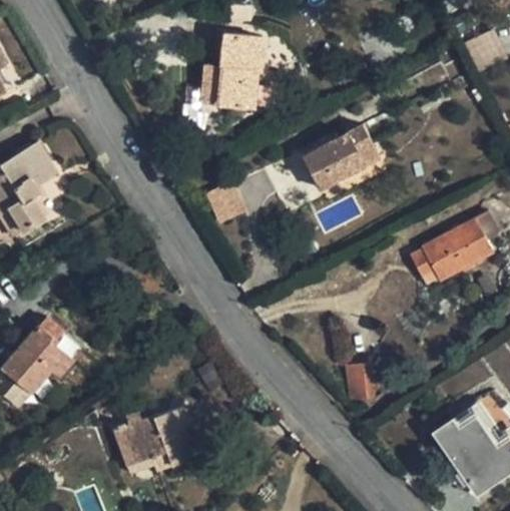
[(494,32),(463,40),(472,70),(502,62),(494,32)]
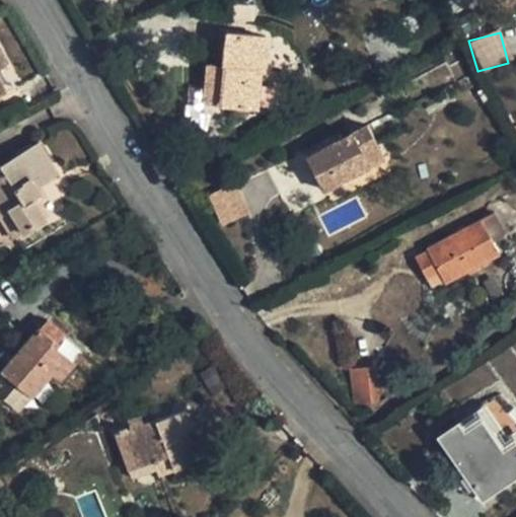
[(206,66),(203,90),(202,104),(228,107),(256,111),(261,70),(265,70),(266,52),(262,52),(264,38),(224,33),(221,67),(206,66)]
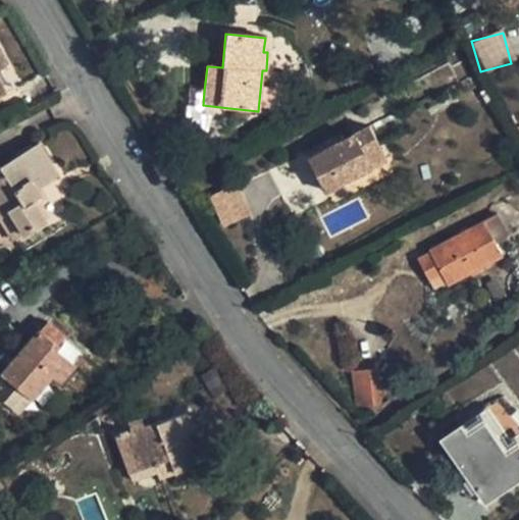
[(203,105),(204,91),(188,89),(187,103),(203,105)]
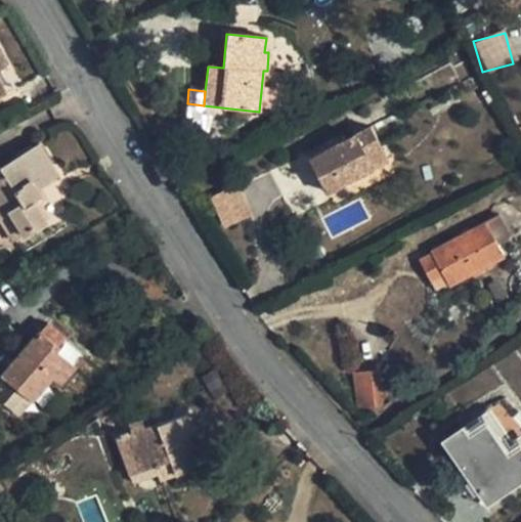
[(204,105),(187,103),(185,128),(227,133),(230,109),(204,105)]
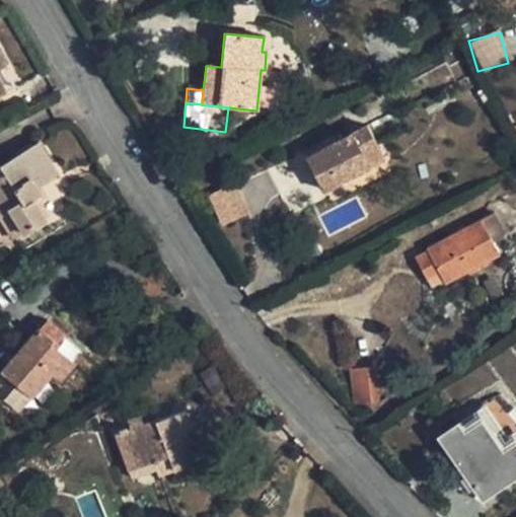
[(305,159),(322,193),(383,160),(366,127),(305,159)]
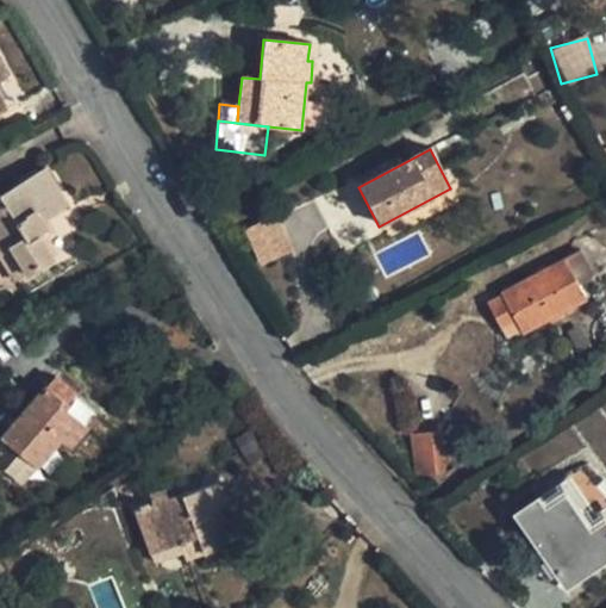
[(0,254),(10,248),(26,277),(54,261),(37,235),(48,229),(42,221),(66,204),(43,168),(0,196),(0,254)]
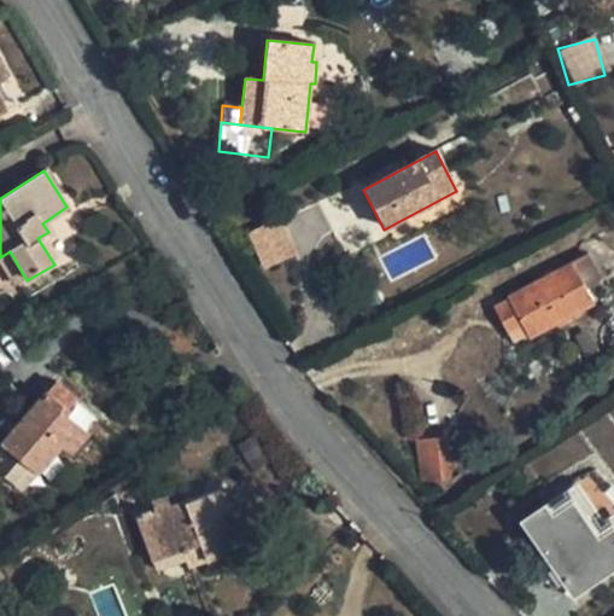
[(279,222),(245,236),(259,272),(293,257),(279,222)]
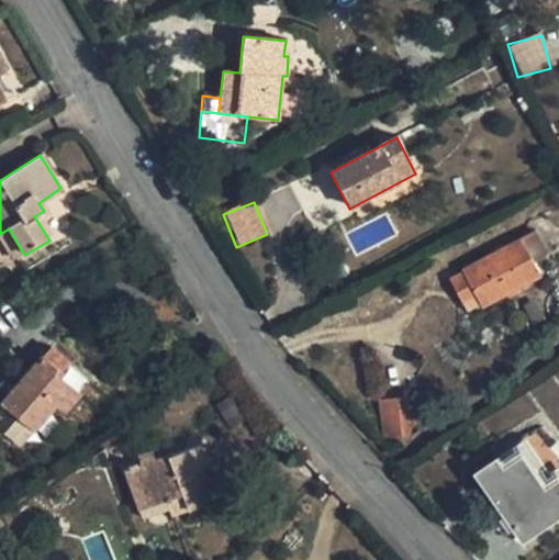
[(9,228),(0,234),(0,242),(12,262),(24,255),(9,228)]
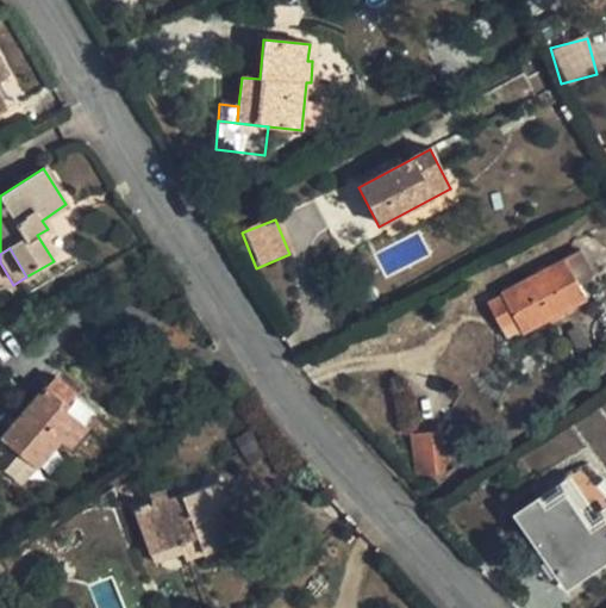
[(485,303),(505,340),(585,299),(576,285),(588,279),(591,274),(579,250),(563,259),(564,261),(485,303)]
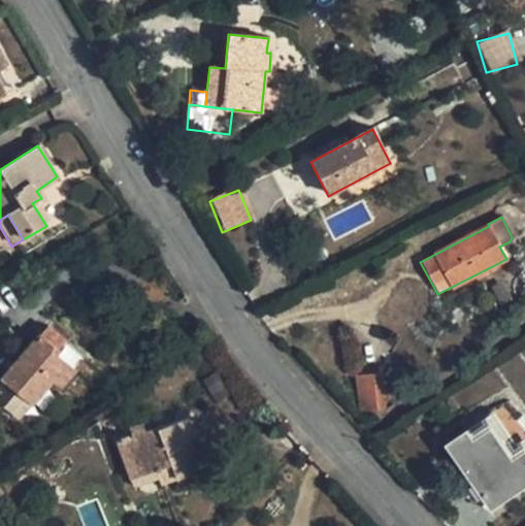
[(37,334),(60,353),(68,343),(46,325),(37,334)]
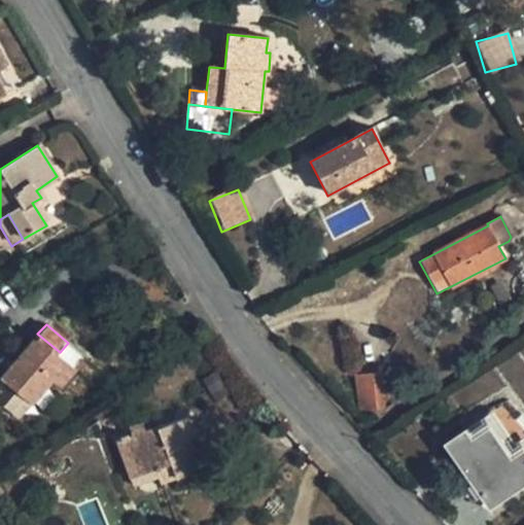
[(60,388),(74,371),(56,355),(60,352),(37,334),(0,379),(31,405),(51,381),(60,388)]
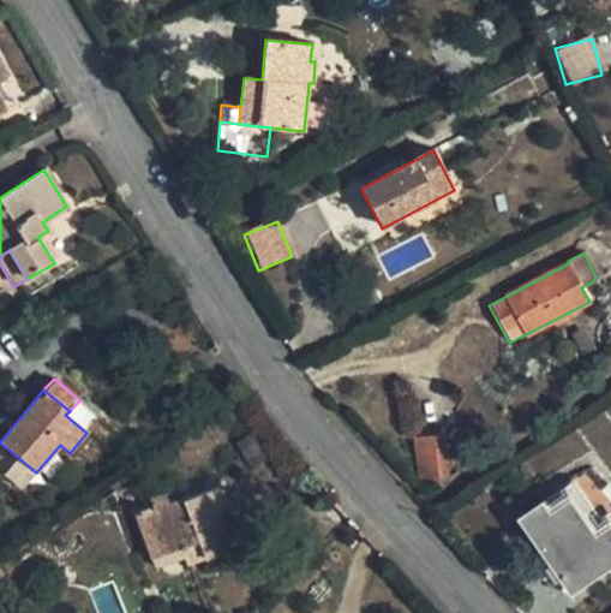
[(65,415),(87,433),(99,417),(79,400),(70,411),(65,415)]
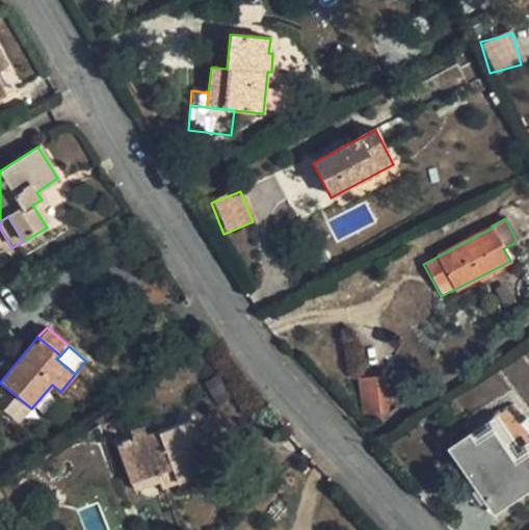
[(356,381),(361,418),(386,414),(382,377),(356,381)]
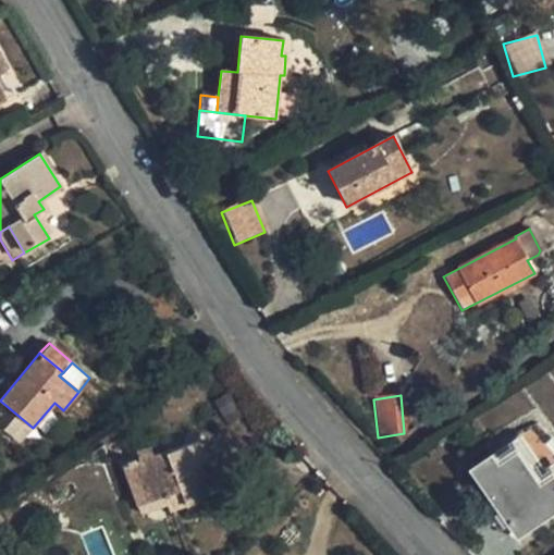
[(120,465),(136,506),(164,495),(168,505),(170,512),(211,496),(199,464),(205,461),(197,442),(169,452),(168,449),(151,455),(138,461),(134,461),(134,459),(120,465)]
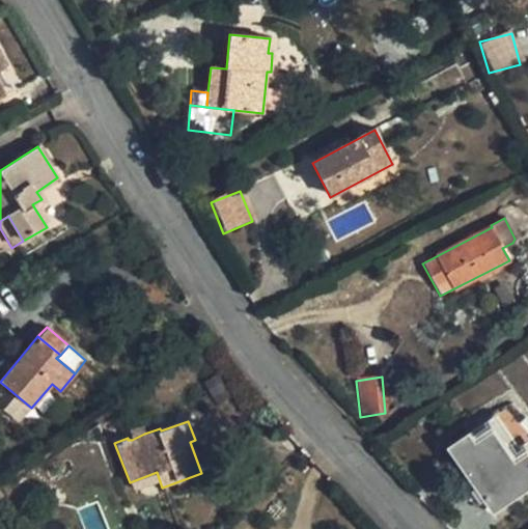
[(132,440),(144,434),(141,425),(129,429),(132,440)]
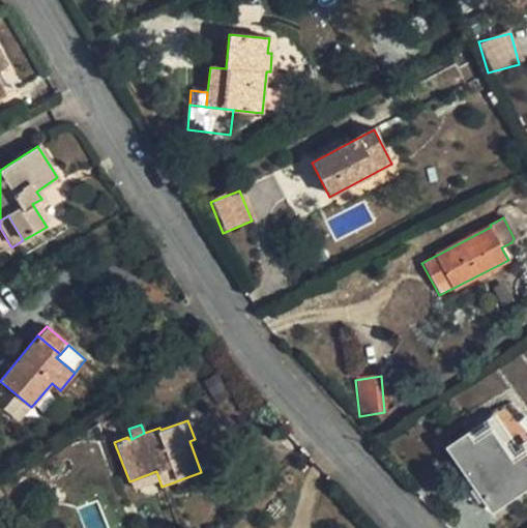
[(491,509),(526,485),(526,452),(526,451),(513,460),(491,429),(473,441),(468,434),(448,446),(491,509)]
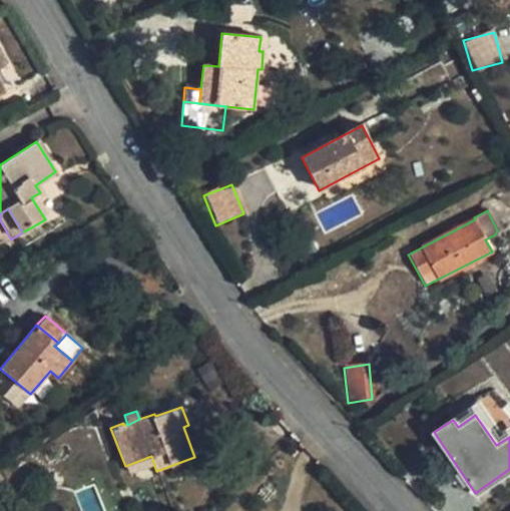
[(151,456),(125,466),(128,475),(154,465),(151,456)]
